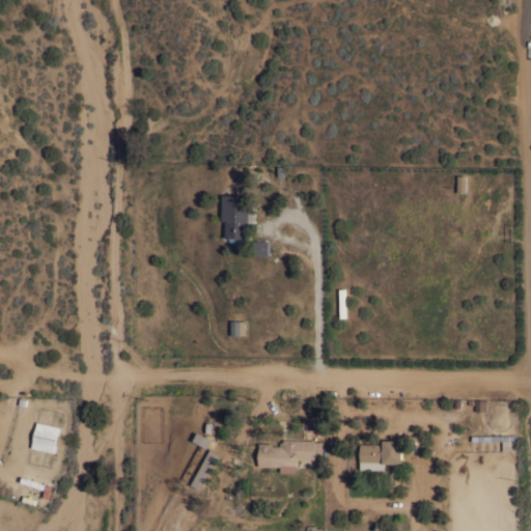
[(457,175),(467,174),(467,192),(458,192),(457,175)]
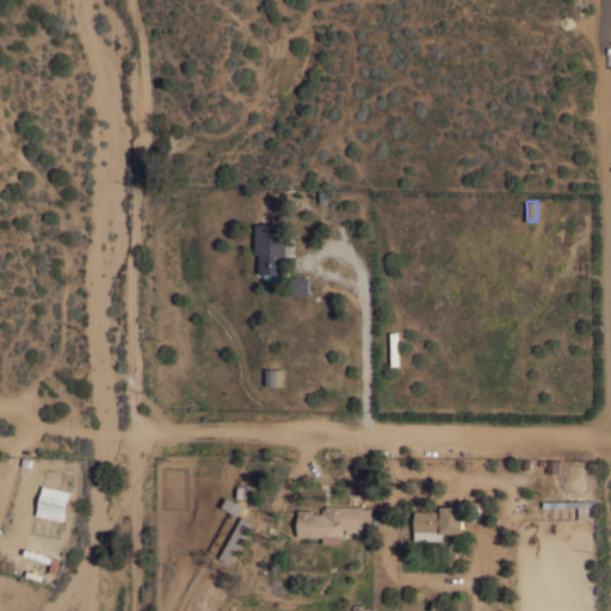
[(258,223),(288,223),(287,235),(295,235),(295,255),(287,255),(287,273),(281,273),(281,278),(266,278),(266,273),(260,273),(261,253),(257,253),(258,223)]
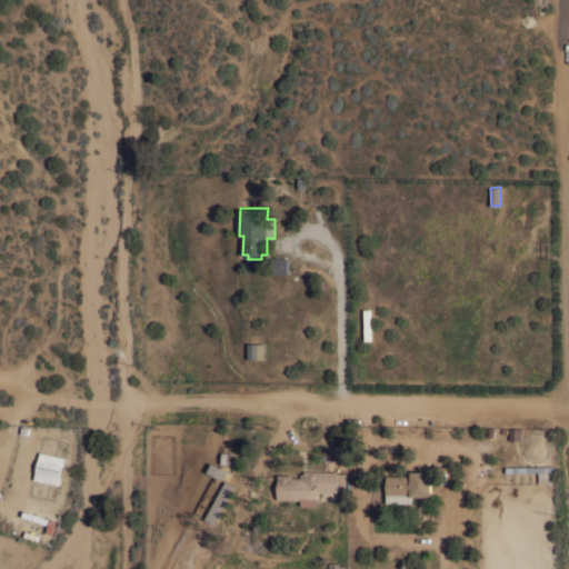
[(288,273),(271,272),(272,257),(289,257),(288,273)]
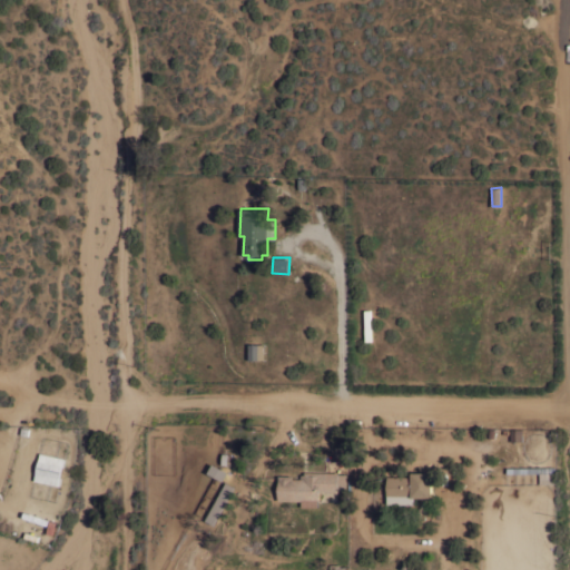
[(249,343),(265,343),(265,359),(249,360),(249,343)]
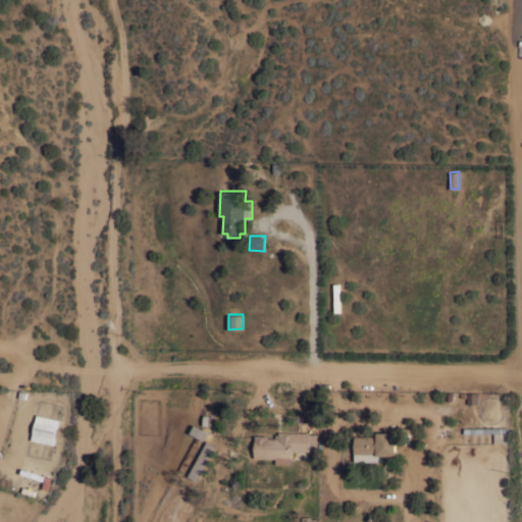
[(467,393),(478,393),(478,403),(467,404),(467,393)]
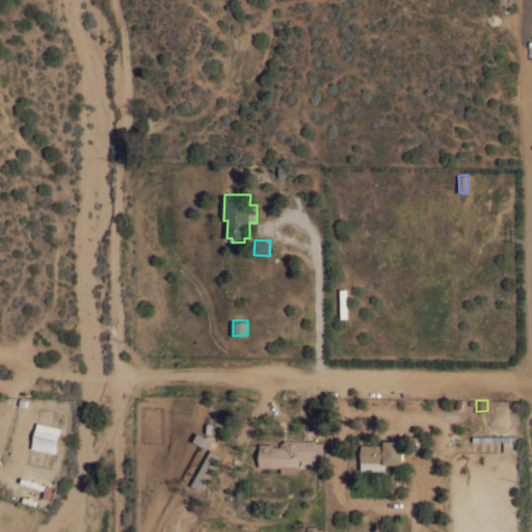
[(60,427),(55,453),(32,448),(37,422),(60,427)]
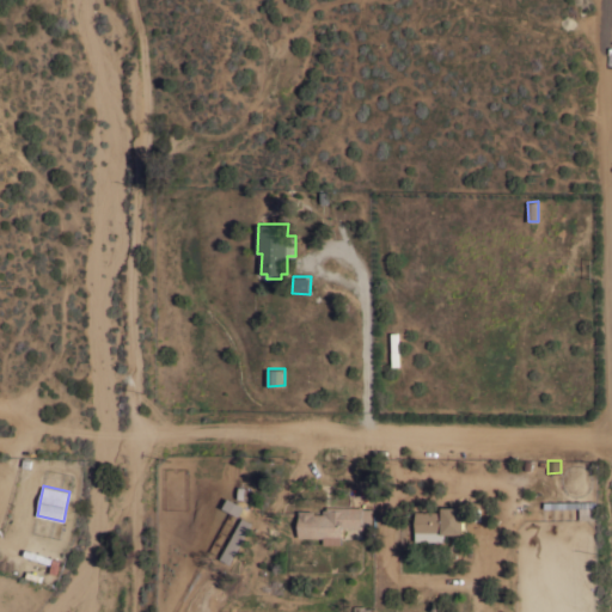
[(244,506),(239,515),(224,507),(228,497),(244,506)]
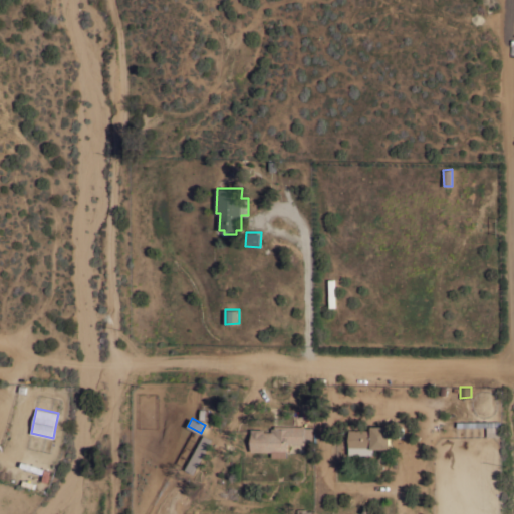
[(500,421),(500,436),(487,437),(487,426),(457,426),(457,421),(487,421),(492,421),(500,421)]
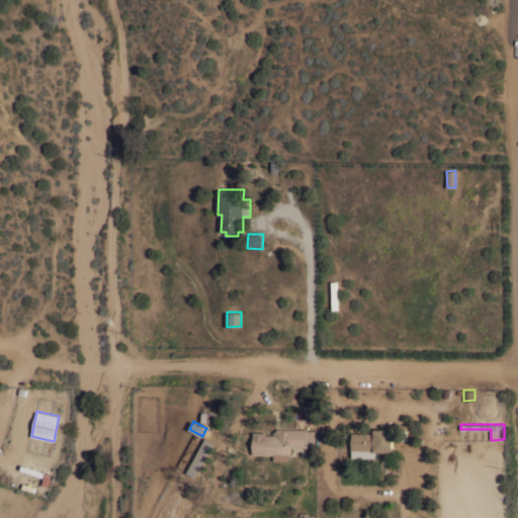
[(308,429),(308,430),(316,430),(315,445),(307,445),(307,446),(290,446),(290,453),(289,453),(288,460),(273,459),(273,454),(253,454),(253,431),(266,432),(265,434),(272,434),(273,431),(276,431),(276,428),(308,429)]
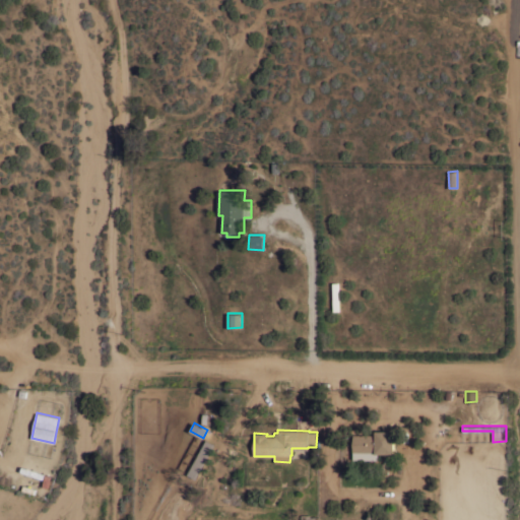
[(353,459),(353,434),(376,434),(376,431),(395,431),(395,453),(378,453),(378,459),(353,459)]
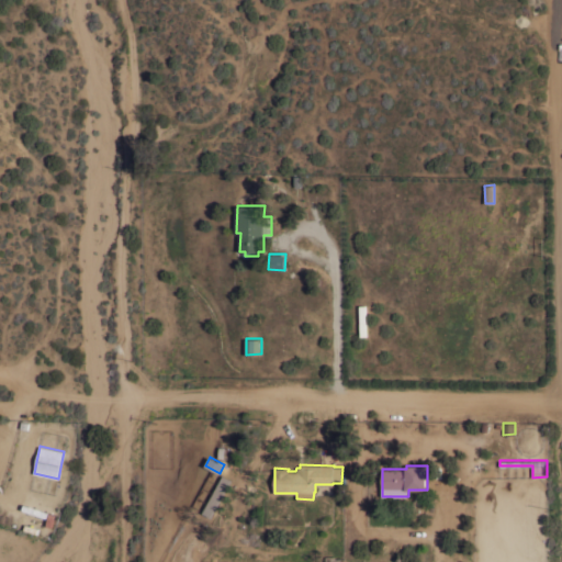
[(223,474),(233,480),(212,517),(203,513),(223,474)]
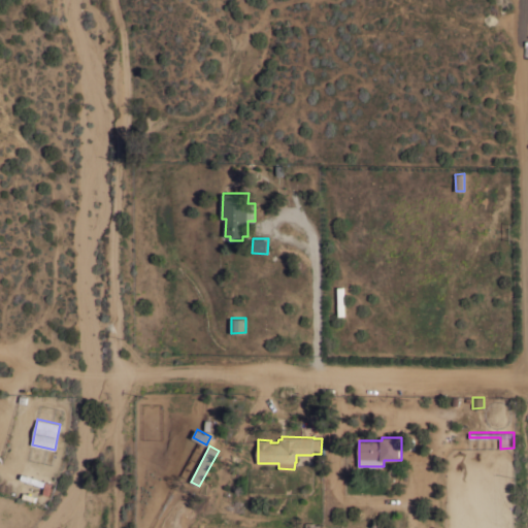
[(44,481),(42,486),(20,477),(21,472),(44,481)]
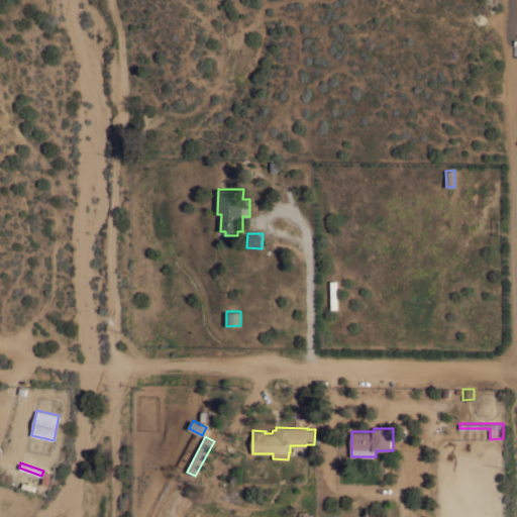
All buildings are outlined.
